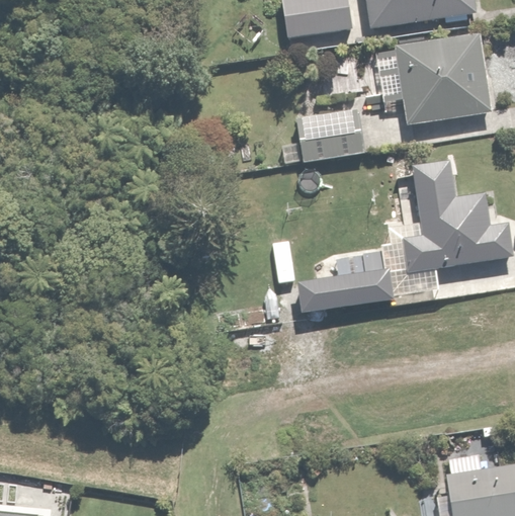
[(279,0),(287,43),(353,31),(347,0),(279,0)]
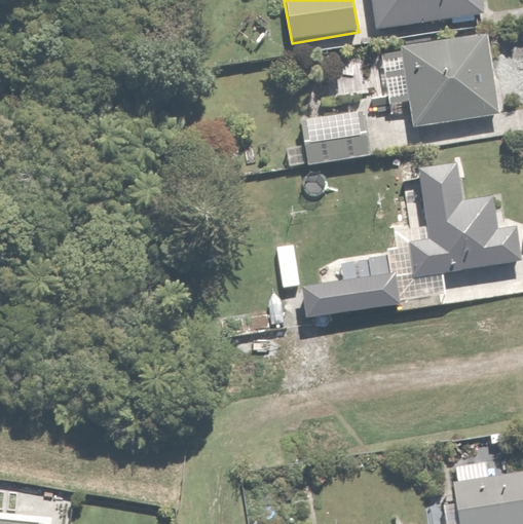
[(372,0),(377,29),(486,13),(483,0),(372,0)]
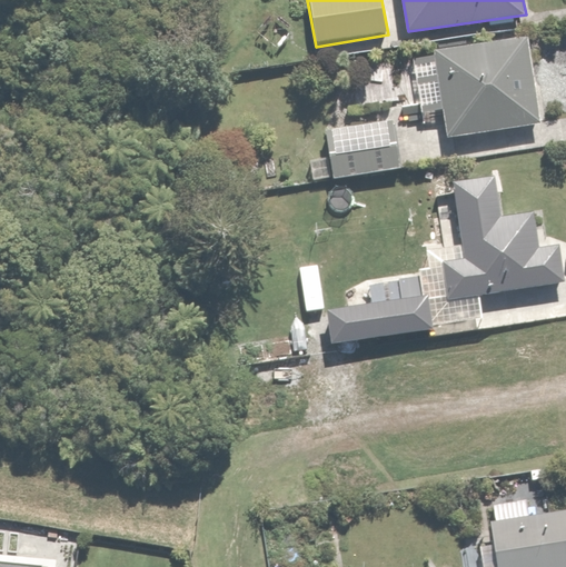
[(407,117),(443,110),(447,135),(542,119),(528,37),(468,47),(397,60),(407,117)]
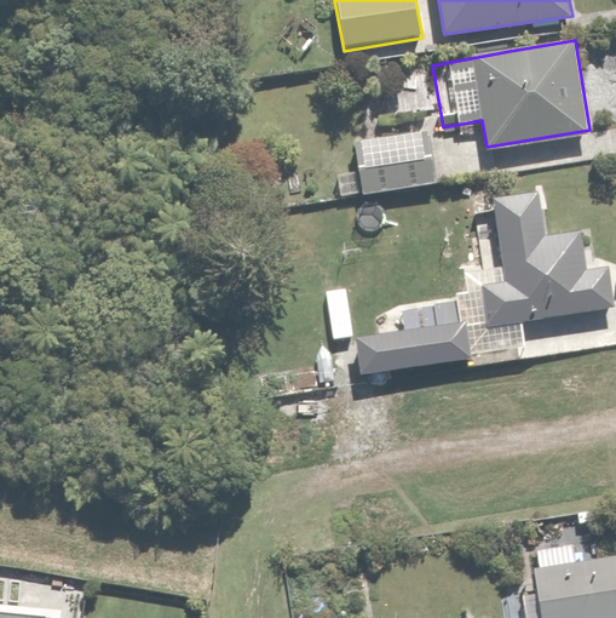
[(427,132),(351,146),(360,195),(437,182),(427,132)]
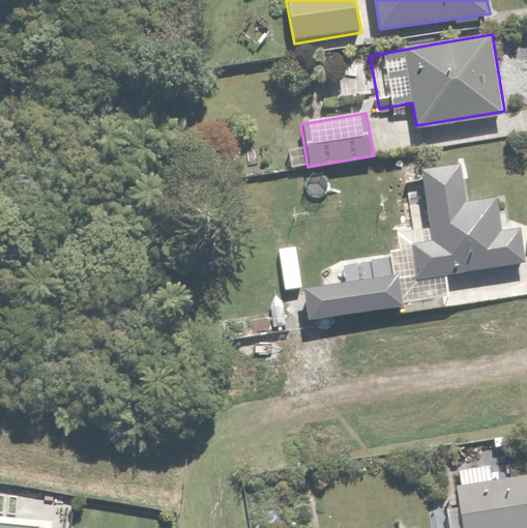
[(398,250),(389,251),(393,281),(419,277),(523,266),(519,228),(505,229),(501,200),(468,204),(464,163),(422,167),(430,227),(396,231),(398,250)]
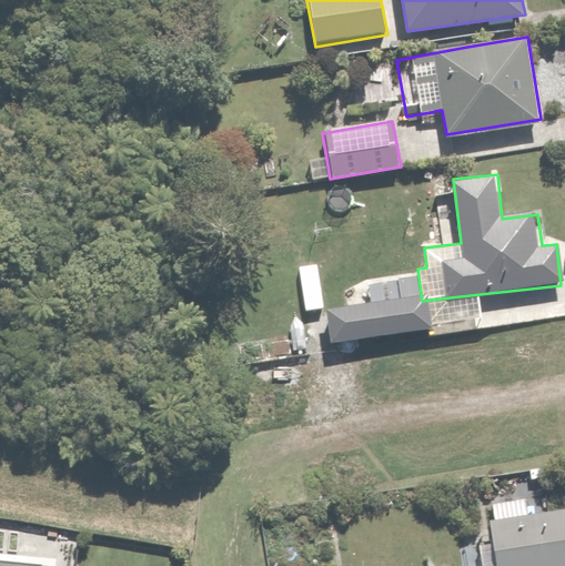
[(425,327),(421,297),(325,314),(330,344),(425,327)]
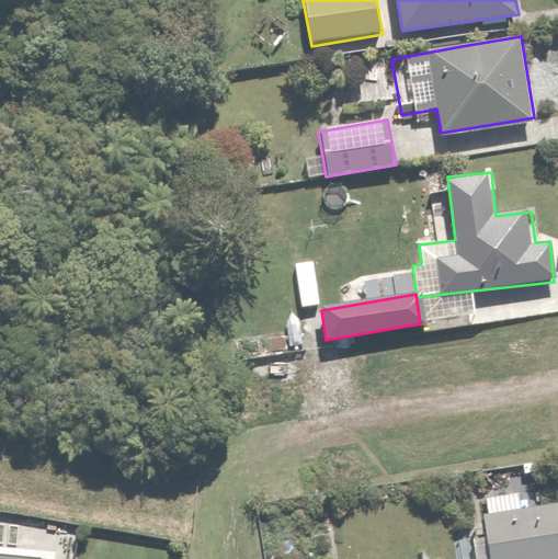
[(557,558),(557,501),(480,516),(488,558),(557,558)]
